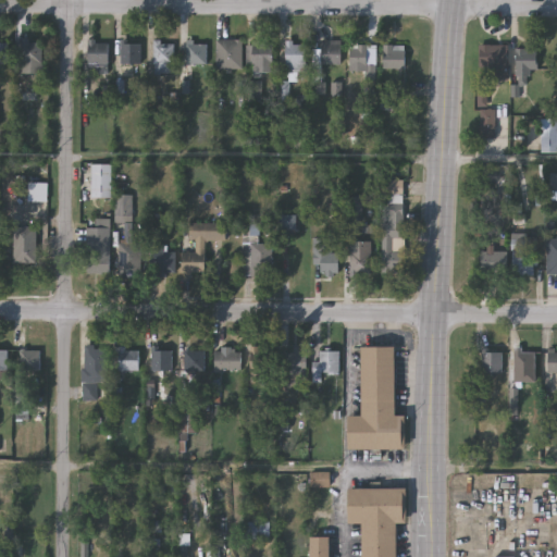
[(217,69),(217,39),(242,39),(242,69),(217,69)]
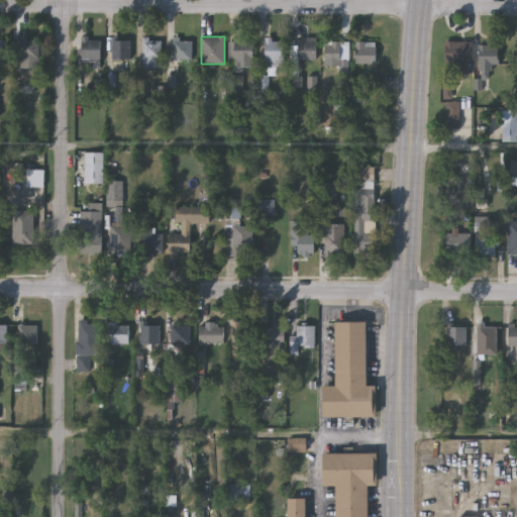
[(316,37),(316,60),(297,60),(297,37),(316,37)]
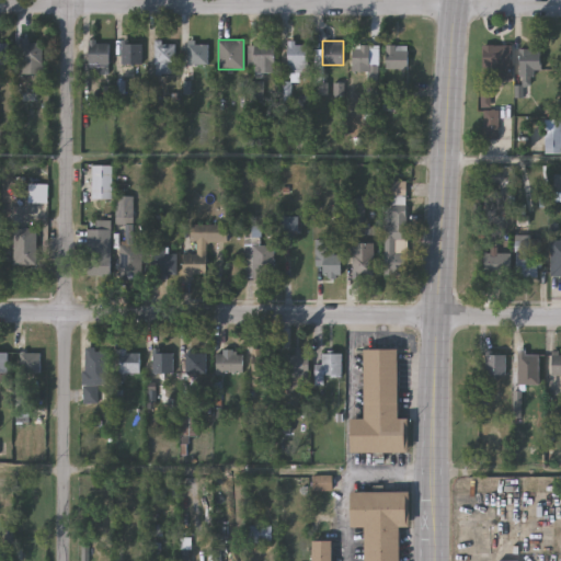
[(20,42),(43,42),(43,73),(20,73),(20,42)]
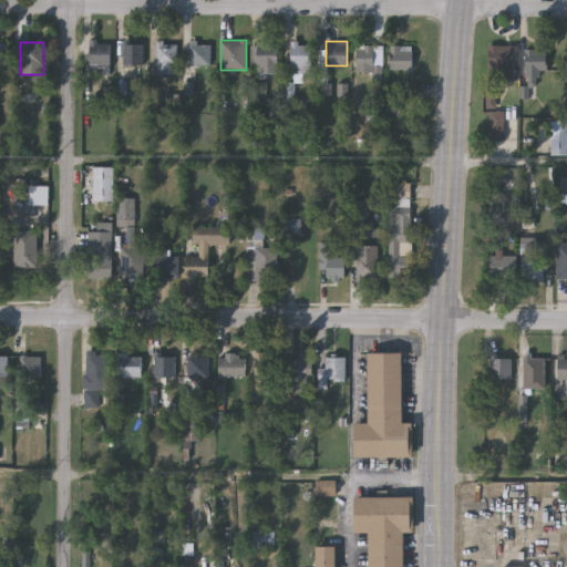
[(91,42),(111,42),(111,64),(91,64),(91,42)]
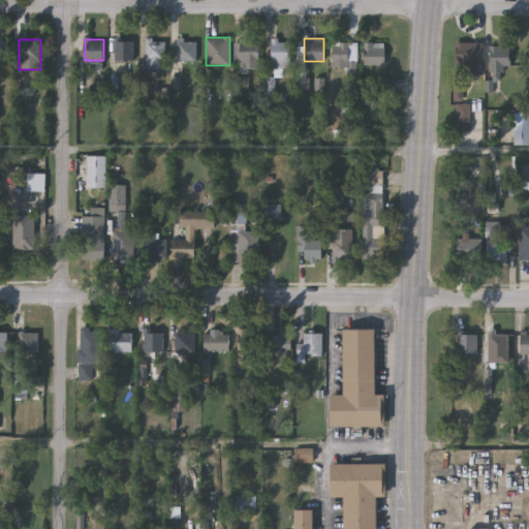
[(164,69),(145,69),(145,39),(164,39),(164,69)]
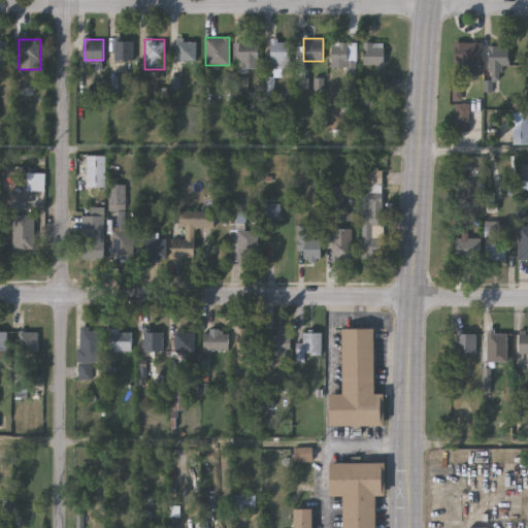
[(175,61),(175,39),(196,39),(196,61),(175,61)]
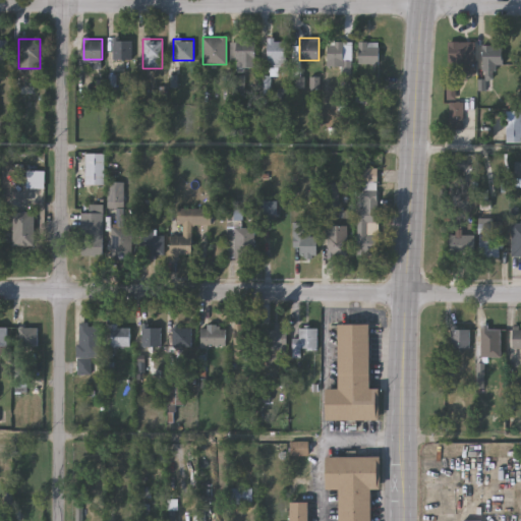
[(267,66),(267,39),(287,39),(287,66),(267,66)]
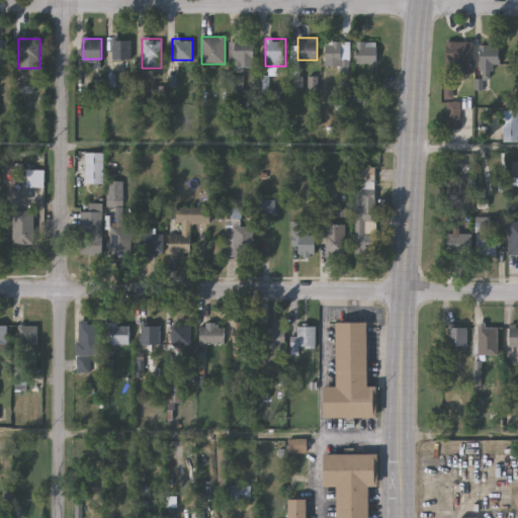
[(0,39),(8,39),(8,60),(0,60),(0,39)]
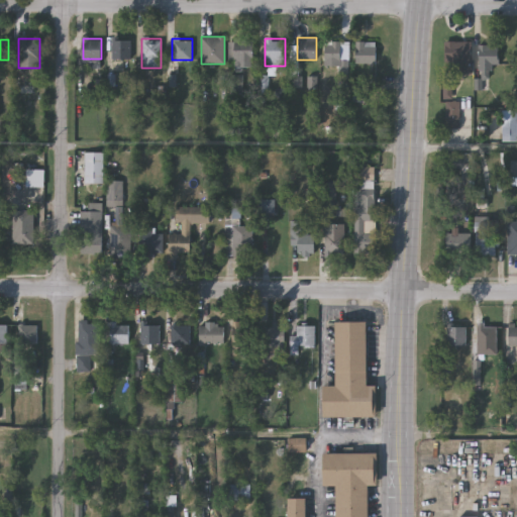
[(129,39),(129,58),(111,58),(111,39),(129,39)]
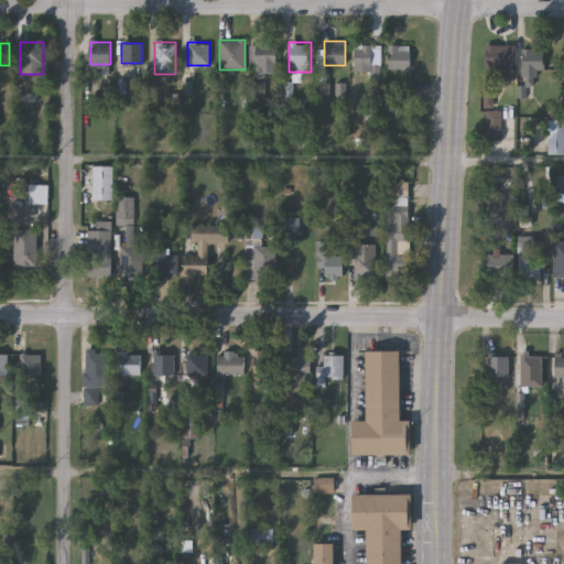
[(379,45),(379,78),(369,78),(369,72),(354,72),(354,45),(379,45)]
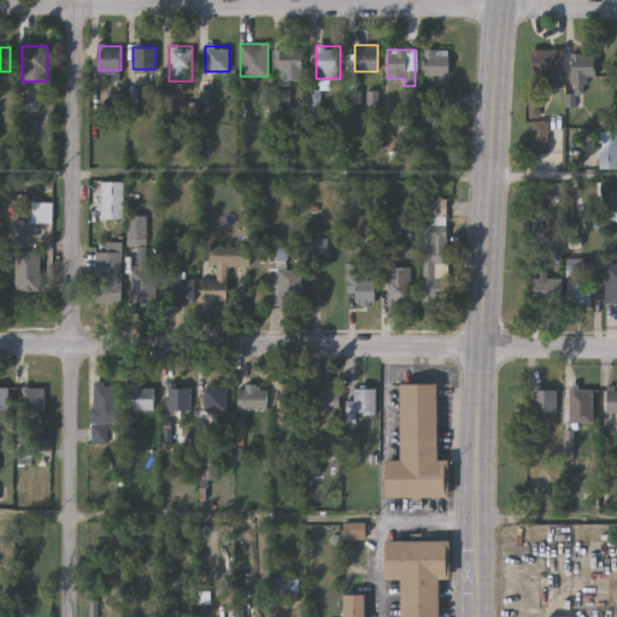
[(275,51),(304,51),(304,80),(275,80),(275,51)]
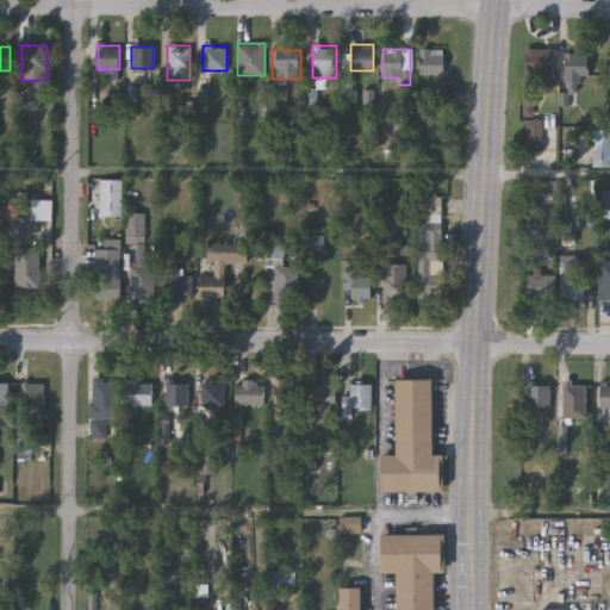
[(443,75),(418,75),(418,50),(443,50),(443,75)]
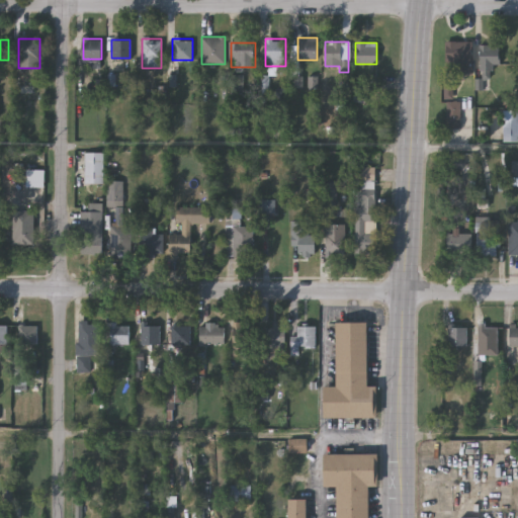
[(471,42),(471,75),(444,75),(444,42),(471,42)]
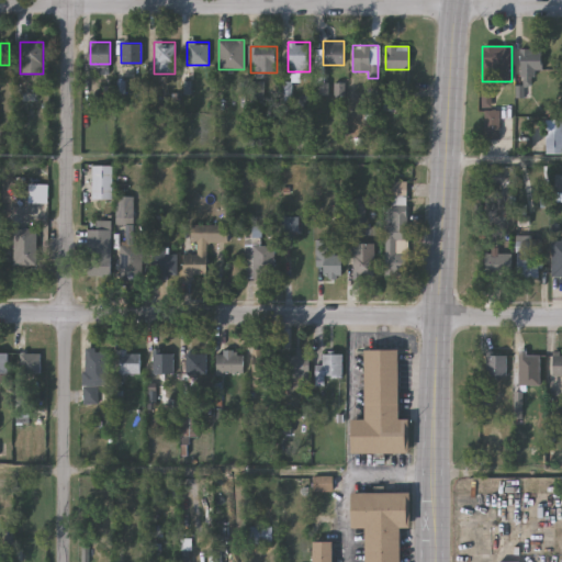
[(532,96),(518,96),(518,49),(542,49),(542,70),(532,70),(532,96)]
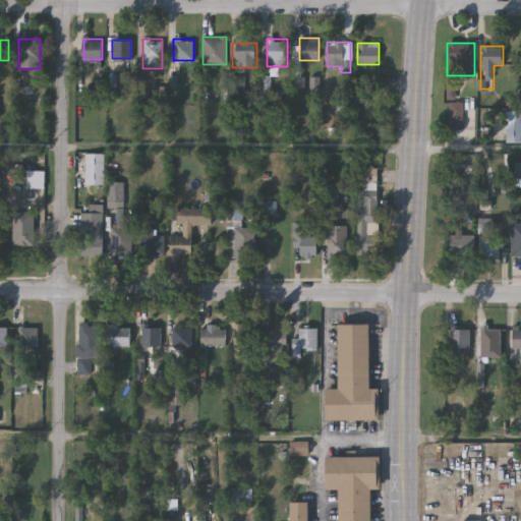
[(449,128),(449,103),(464,103),(464,128),(449,128)]
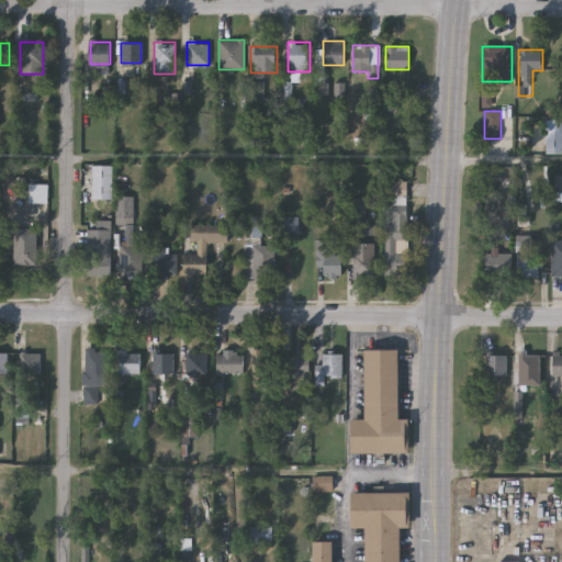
[(561,154),(544,154),(544,120),(561,120),(561,154)]
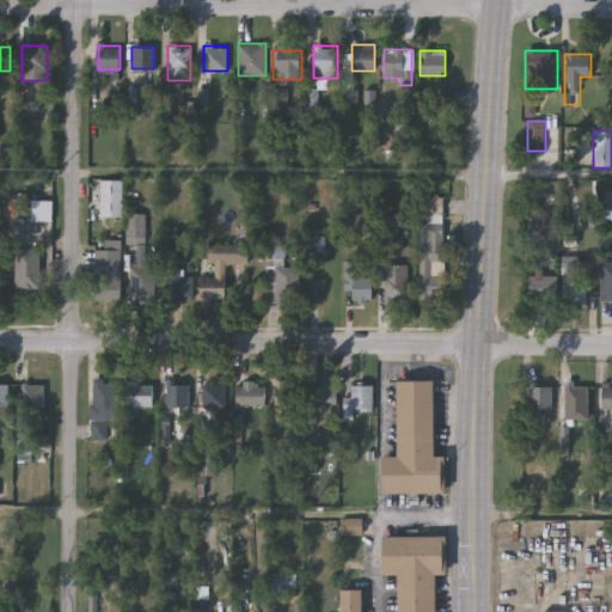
[(101,216),(101,181),(122,181),(122,216),(101,216)]
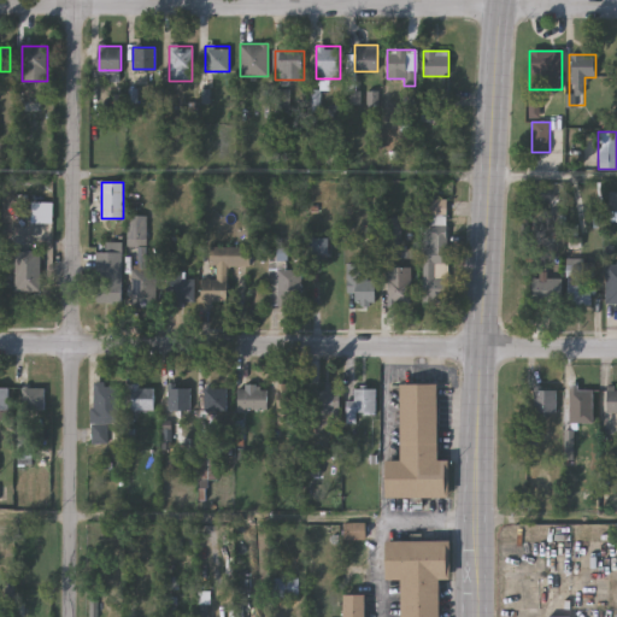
[(446,199),(446,225),(421,225),(421,199),(446,199)]
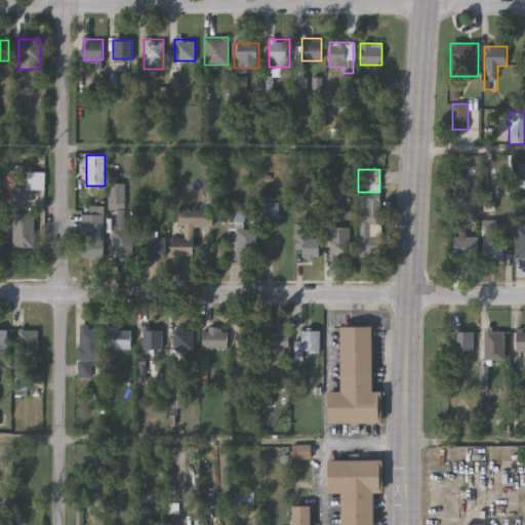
[(358,195),(381,195),(381,256),(359,257),(358,195)]
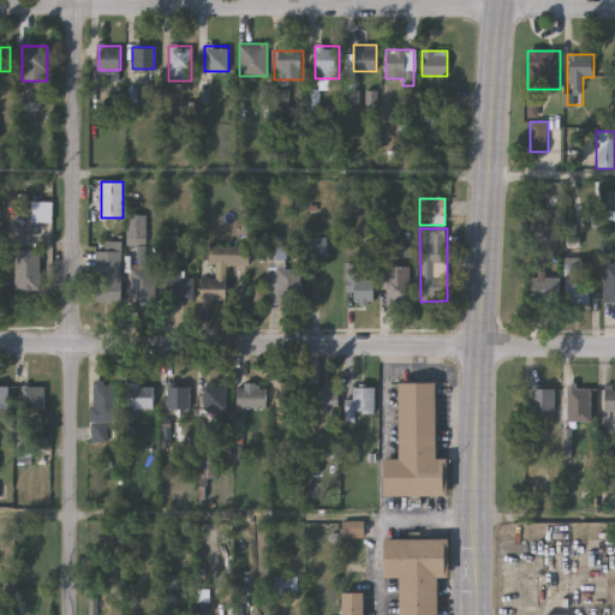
[(202,279),(215,279),(215,264),(198,263),(199,245),(250,246),(250,266),(228,266),(227,300),(201,299),(202,279)]
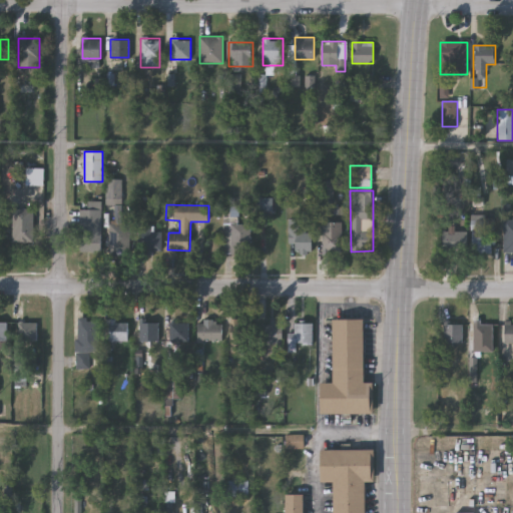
[(79,208),(101,208),(101,251),(79,251),(79,208)]
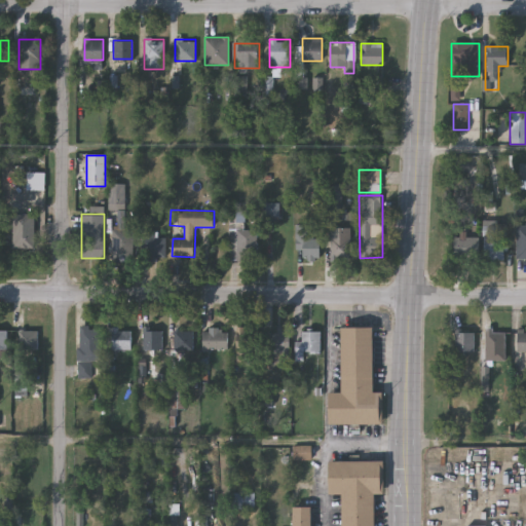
[(36,215),(36,249),(13,249),(13,215),(36,215)]
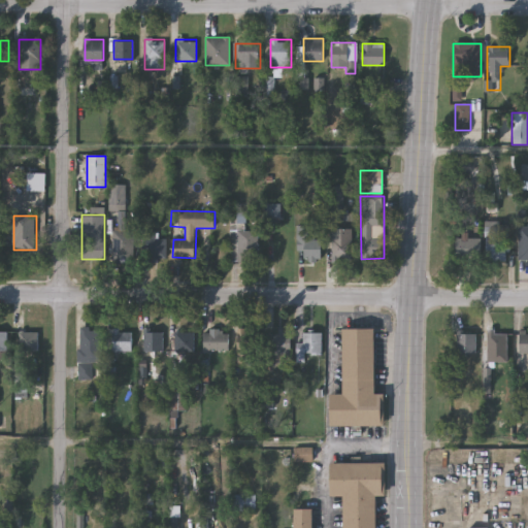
[(229,225),(257,225),(257,260),(229,260),(229,225)]
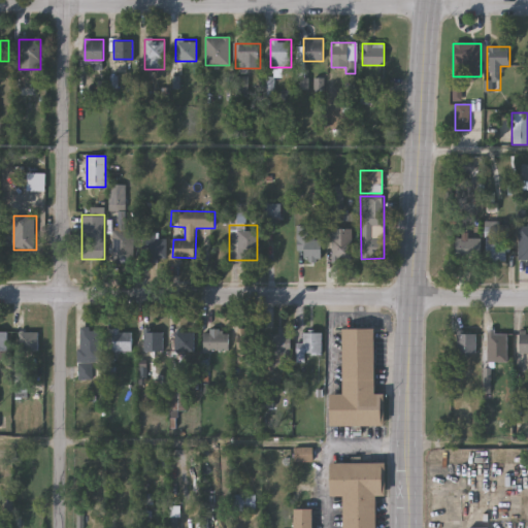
[(322,238),(322,261),(303,261),(303,251),(296,251),(296,225),(312,225),(312,238),(322,238)]
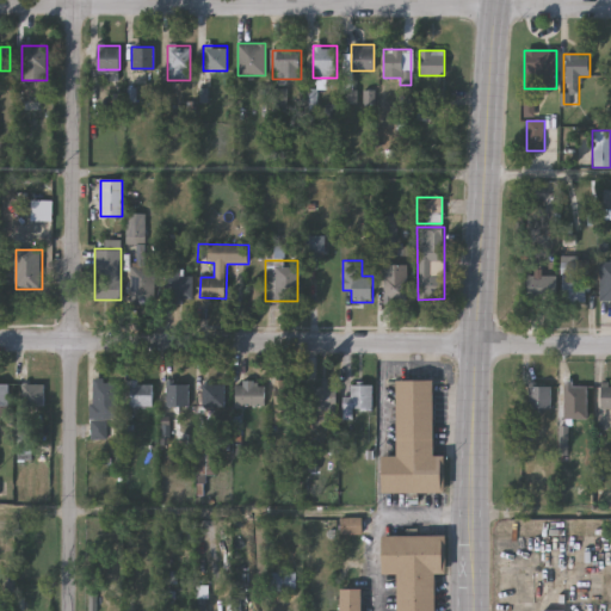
[(610,302),(599,302),(599,261),(610,261),(610,302)]
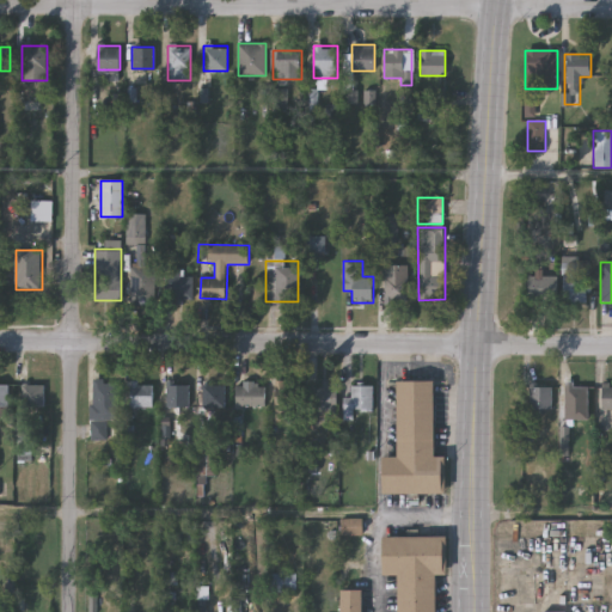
[(384,264),(409,264),(409,303),(384,303),(384,264)]
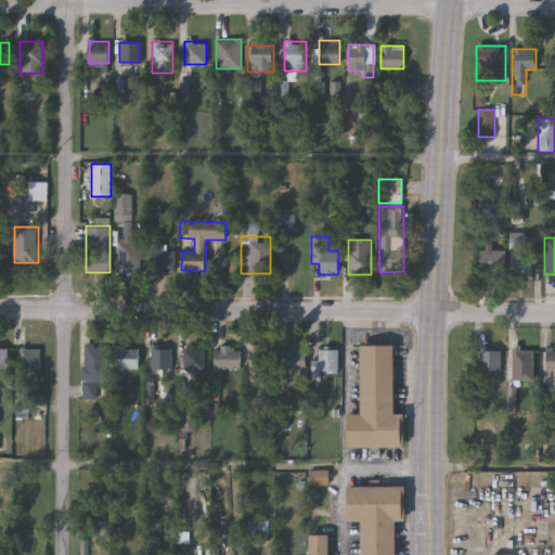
[(163,244),(163,250),(175,250),(175,271),(147,271),(147,244),(163,244)]
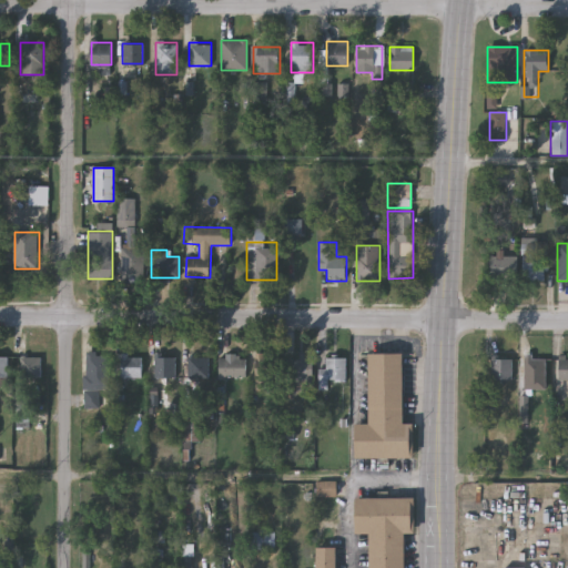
[(545,281),(521,281),(521,250),(545,250),(545,281)]
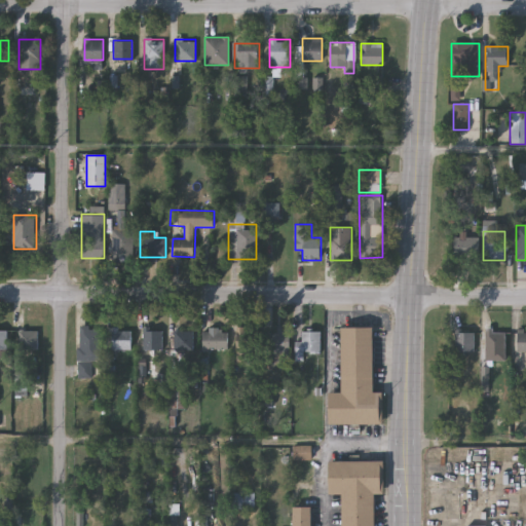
[(478,238),(478,260),(452,260),(452,238),(478,238)]
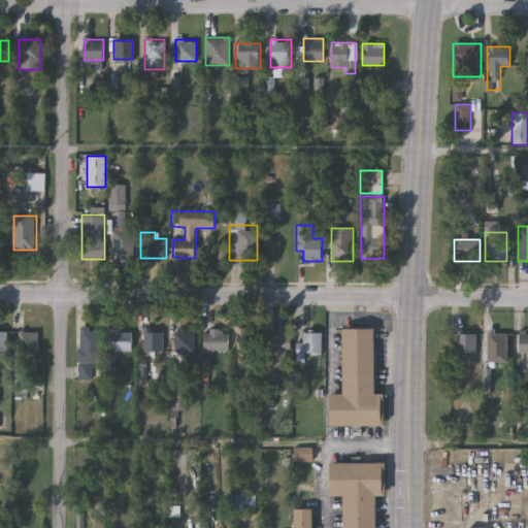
[(343,393),(343,327),(375,327),(375,393),(384,393),(384,424),(331,424),(331,393),(343,393)]
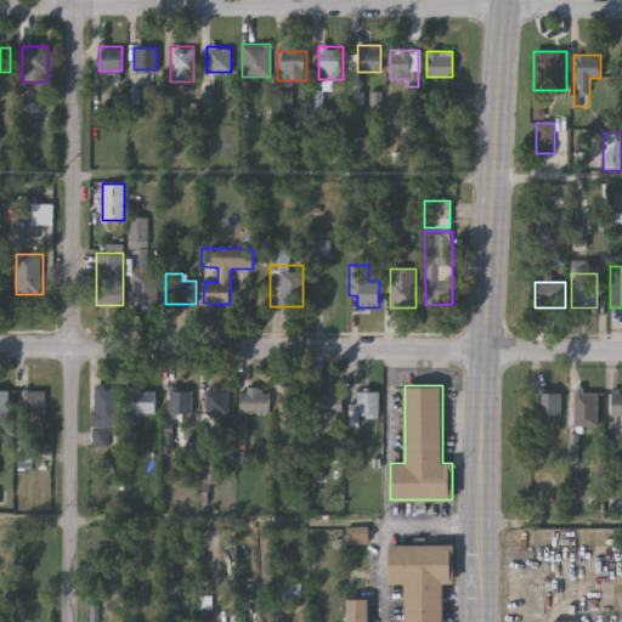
[(119,427),(92,427),(92,388),(119,388),(119,427)]
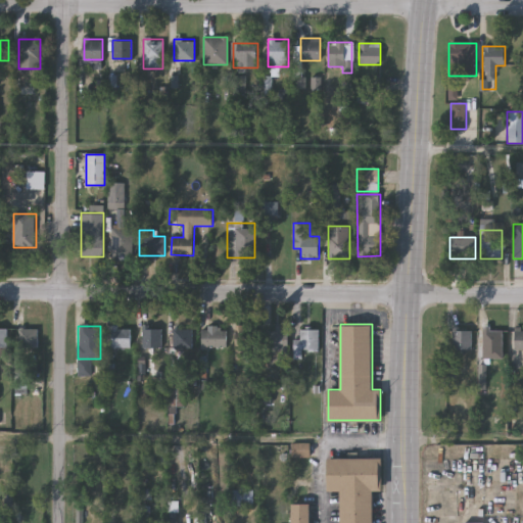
[(161,348),(142,348),(142,326),(161,326),(161,348)]
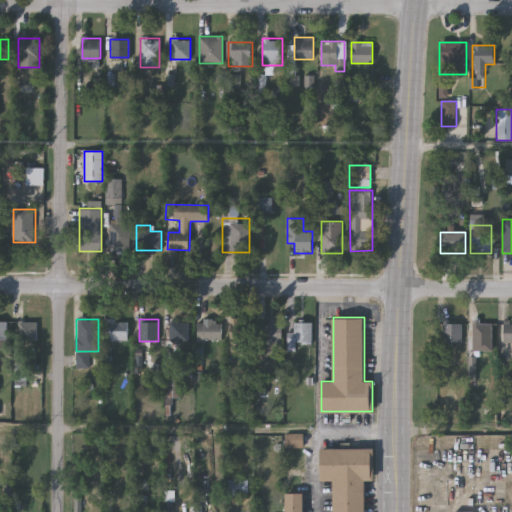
[(230,319),(250,319),(250,352),(230,352),(230,319)]
